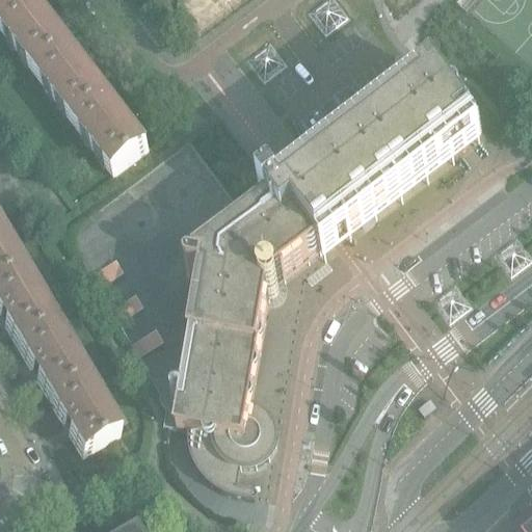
[(0,0),(0,26),(32,2),(30,0),(0,0)]
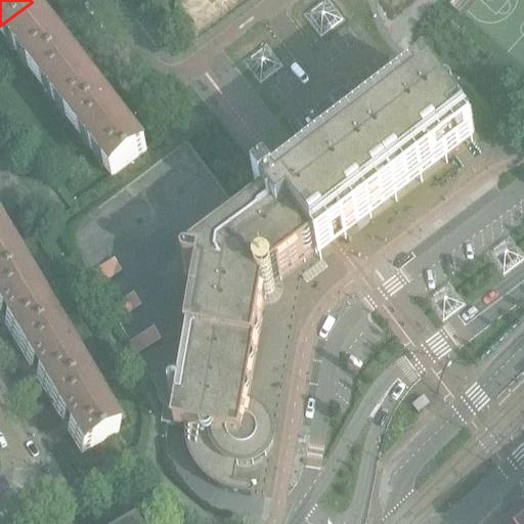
[(330,0),(320,0),(302,15),(320,40),(346,20),(330,0)]
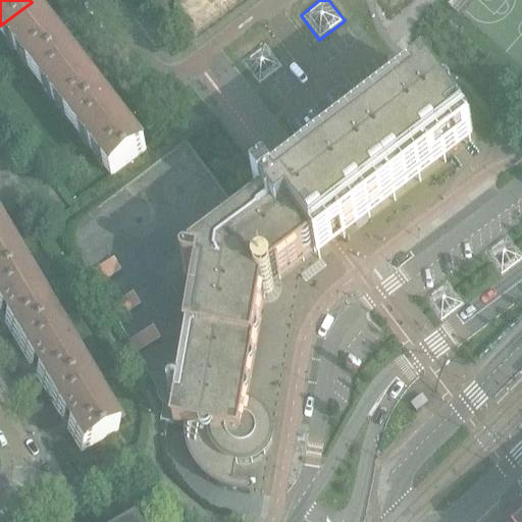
[(458,15),(470,0),(454,0),(448,7),(458,15)]
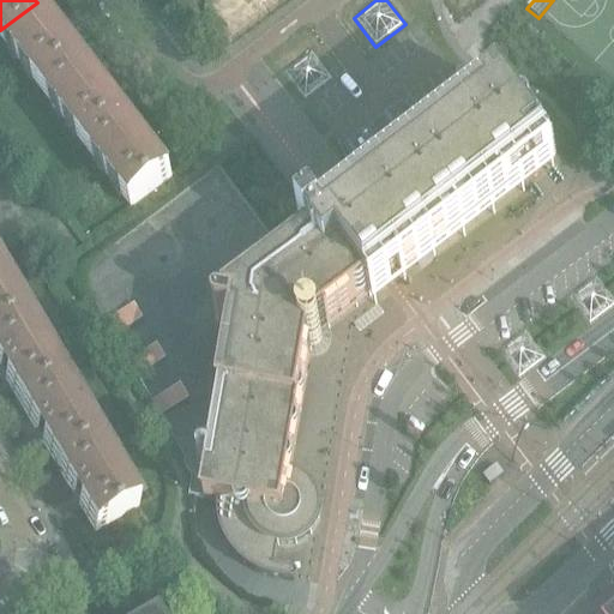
[(85,65),(55,26),(37,2),(0,30),(0,36),(44,95),(85,65)]
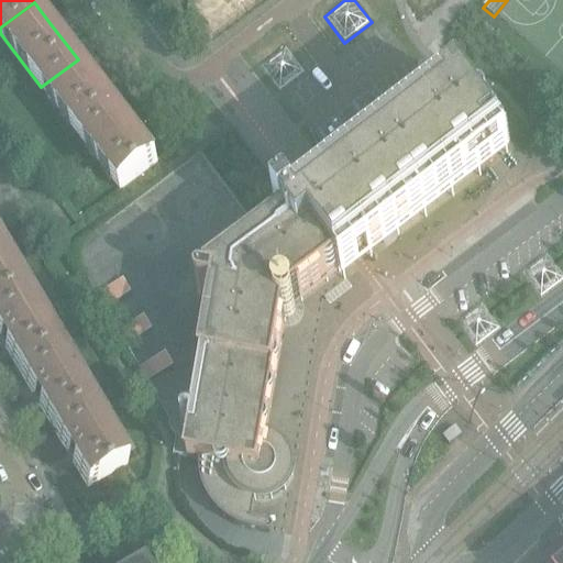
[(286,45),(258,66),(279,94),(306,72),(286,45)]
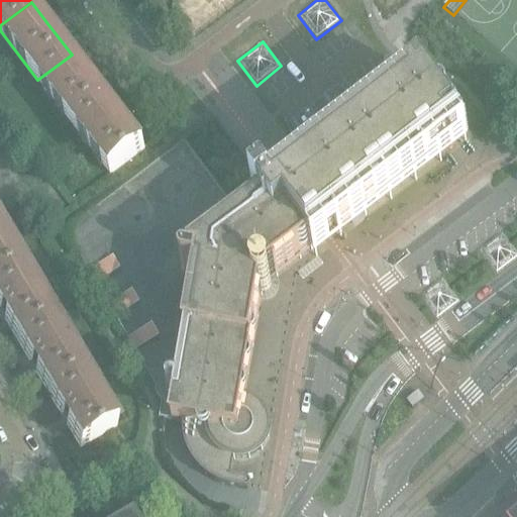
[(37,80),(73,126),(106,100),(72,55),(37,80)]
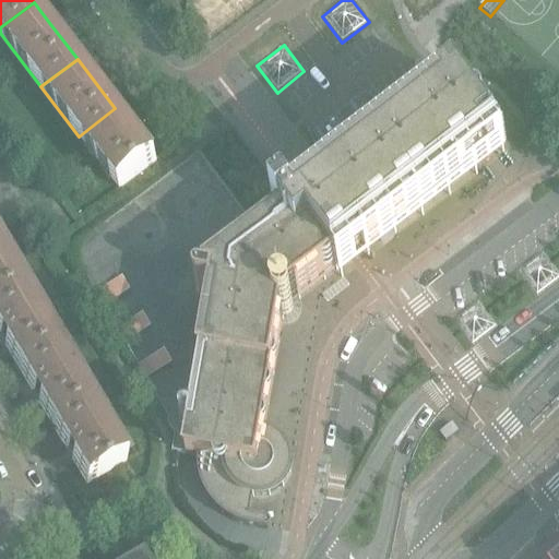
[(356,169),(313,202),(296,216),(287,205),(274,215),(283,226),(264,239),(199,154),(87,239),(83,244),(80,248),(79,253),(78,259),(79,264),(81,269),(167,418),(174,437),(171,453),(186,455),(186,456),(199,459),(198,467),(199,475),(201,483),(202,490),(205,497),(209,501),(213,507),(216,511),(222,515),(227,519),(232,522),(237,524),(244,526),(265,530),(266,530),(268,530),(269,530),(270,528),(271,527),(271,526),(271,525),(271,524),(271,523),(271,522),(270,521),(269,520),(266,520),(249,516),(253,497),(262,497),(269,495),(276,491),(282,486),(286,479),(288,472),(288,464),(286,456),(283,450),(277,444),(271,440),(264,438),(274,377),(284,321),(287,321),(289,319),(293,317),(294,313),(294,310),(292,307),(336,273),(342,278),(361,264),(403,230),(504,152),(501,147),(504,144),(487,126),(485,123),(486,122),(486,121),(487,120),(487,119),(487,117),(487,116),(486,115),(485,114),(485,113),(484,111),(483,111),(482,111),(478,111),(476,113),(475,110),(462,88),(435,110),(430,105),(428,104),(426,104),(424,105),(421,106),(421,109),(423,111),(426,116),(356,169)]
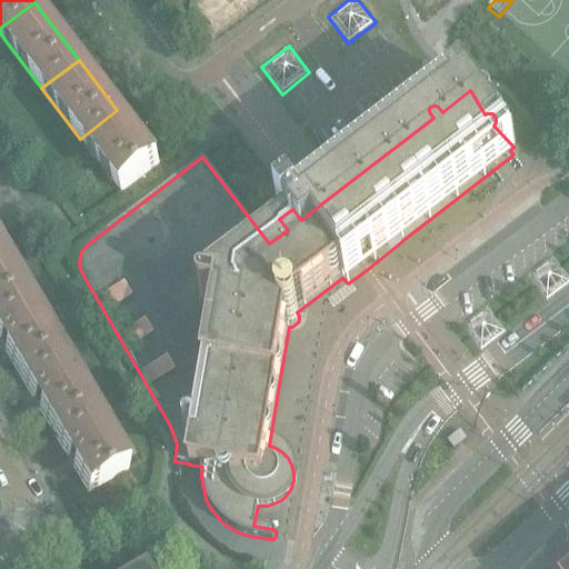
[(158,165),(135,132),(117,110),(80,139),(121,192),(158,165)]
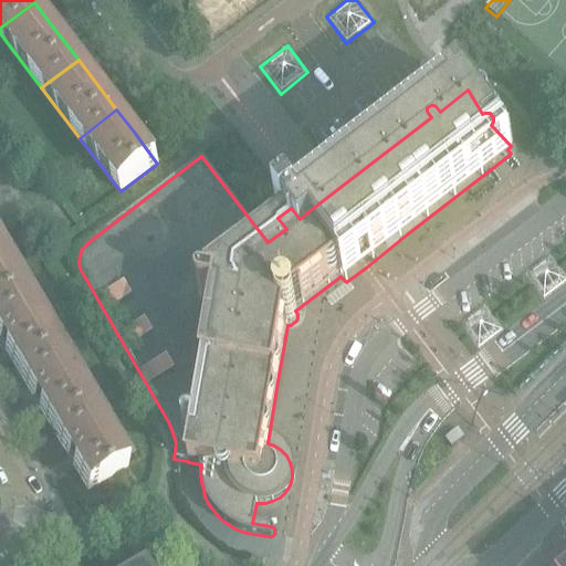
[(0,307),(24,293),(0,251),(0,307)]
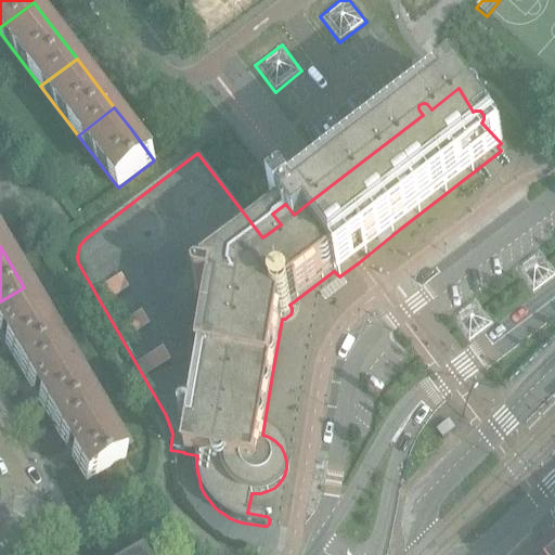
[(554,268),(543,252),(519,269),(538,296),(554,283),(554,268)]
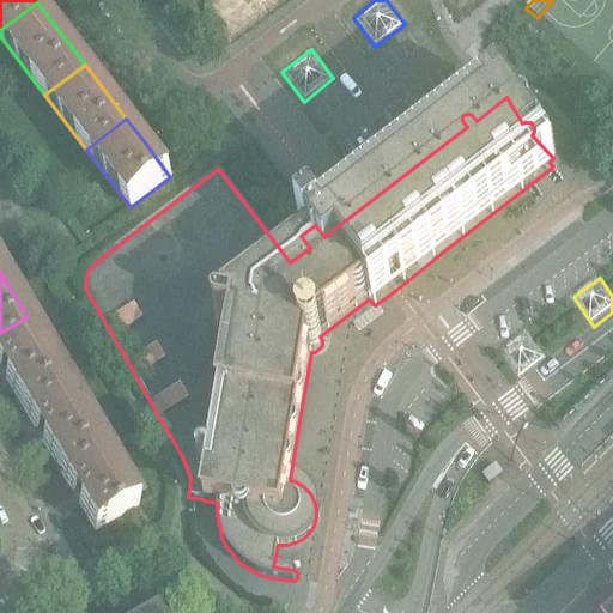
[(0,333),(0,370),(6,382),(20,406),(64,381),(26,317),(0,333)]
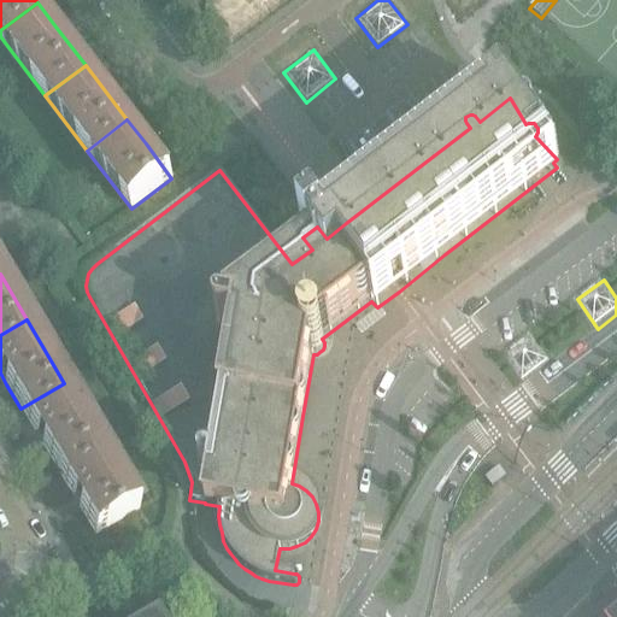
[(532,334),(504,356),(526,383),(553,363),(532,334)]
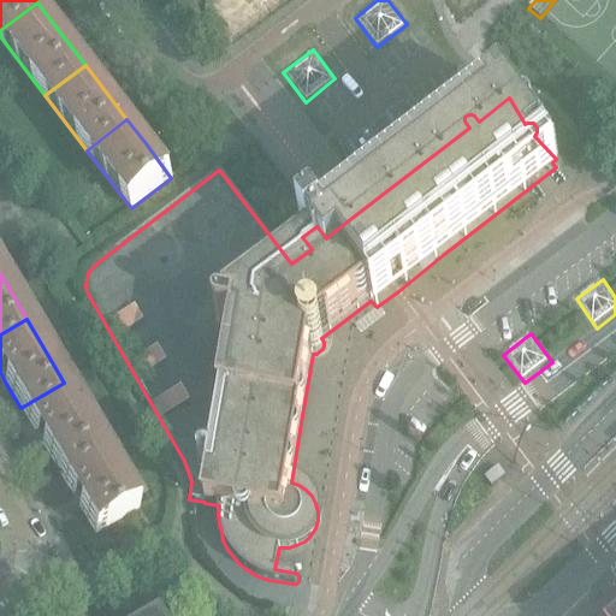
[(21,408),(43,448),(58,472),(101,446),(64,383),(21,408)]
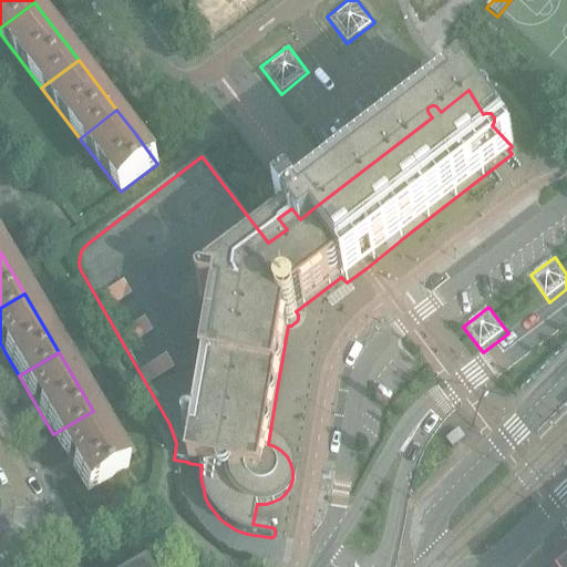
[(88,493),(127,468),(93,411),(53,434),(88,493)]
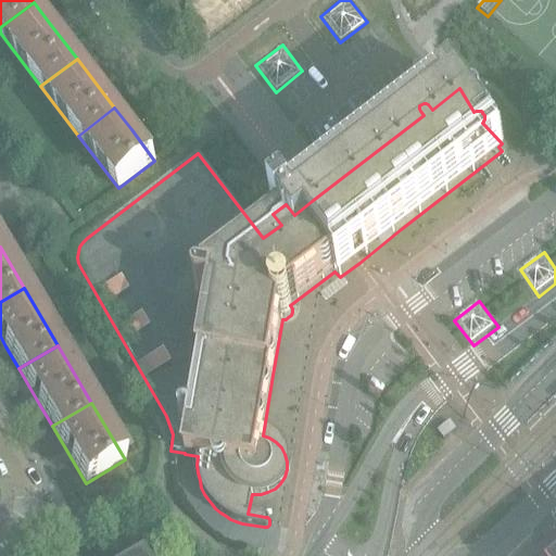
[(443,441),(456,431),(450,422),(438,432),(443,441)]
